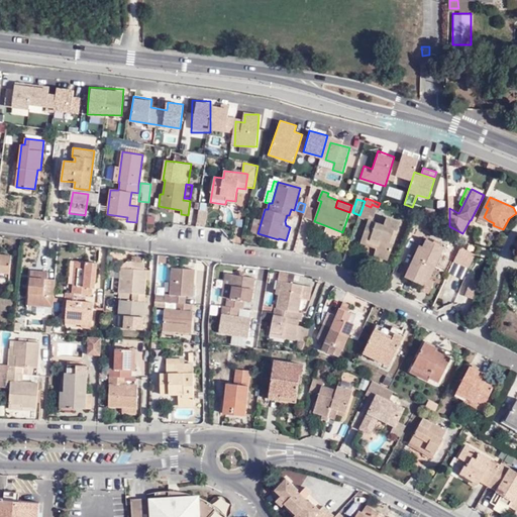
[(373,221),(378,207),(372,204),(371,207),(364,204),(359,215),(358,217),(369,220),(373,221)]
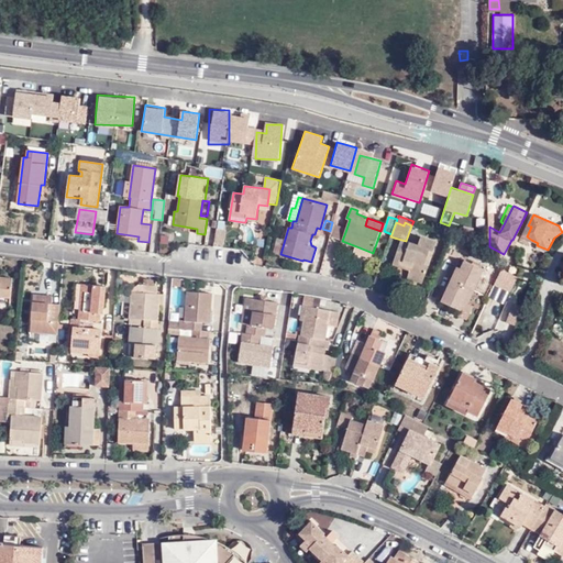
[(499,232),(501,229),(489,222),(489,227),(499,232)]
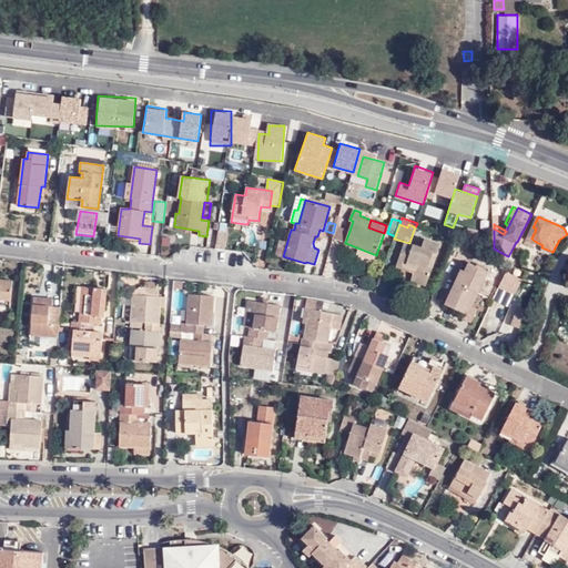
[(336,225),(333,239),(345,243),(350,231),(336,225)]
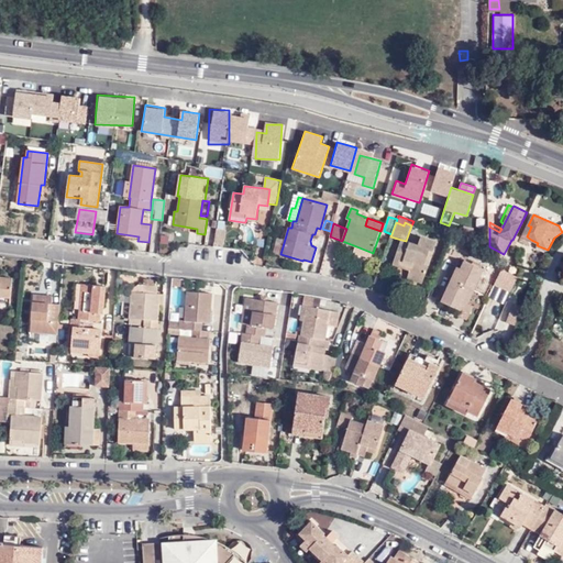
[(531,227),(528,225),(521,240),(529,244),(531,240),(527,236),(531,227)]
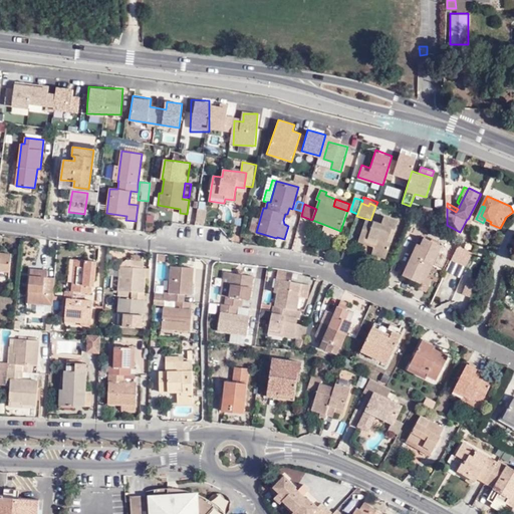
[(196,222),(205,223),(206,210),(198,208),(196,222)]
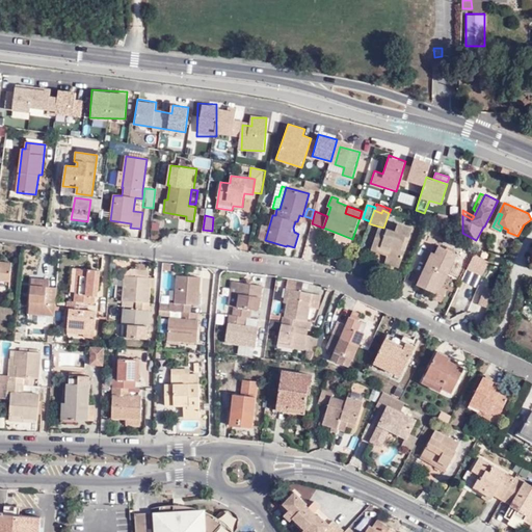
[(150,238),(158,239),(160,221),(152,220),(150,238)]
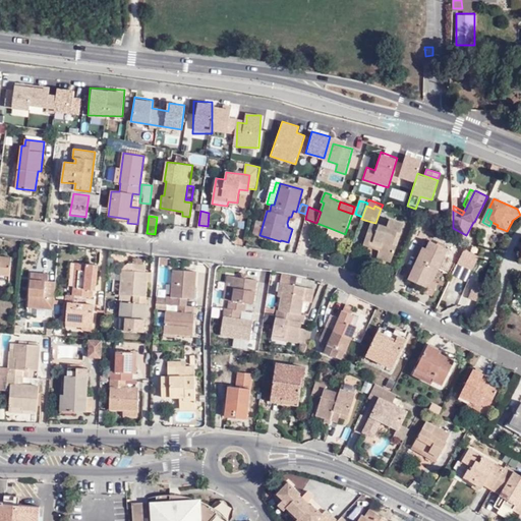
[(480,218),(477,216),(474,222),(473,222),(471,226),(475,228),(480,218)]
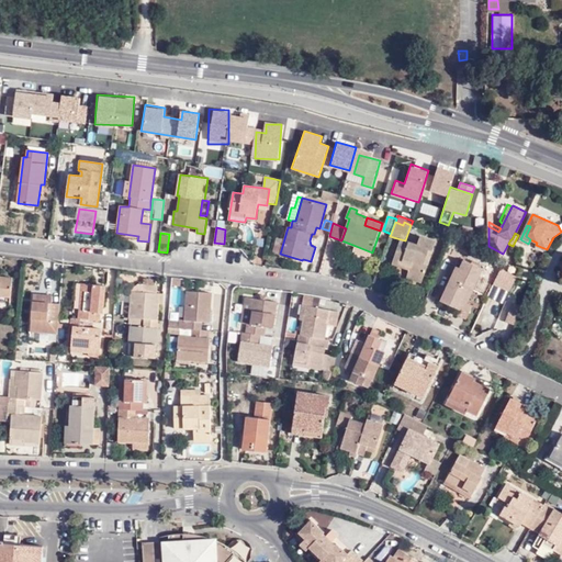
[(418,245),(405,240),(401,239),(393,263),(409,269),(407,276),(422,280),(435,242),(420,236),(418,245)]
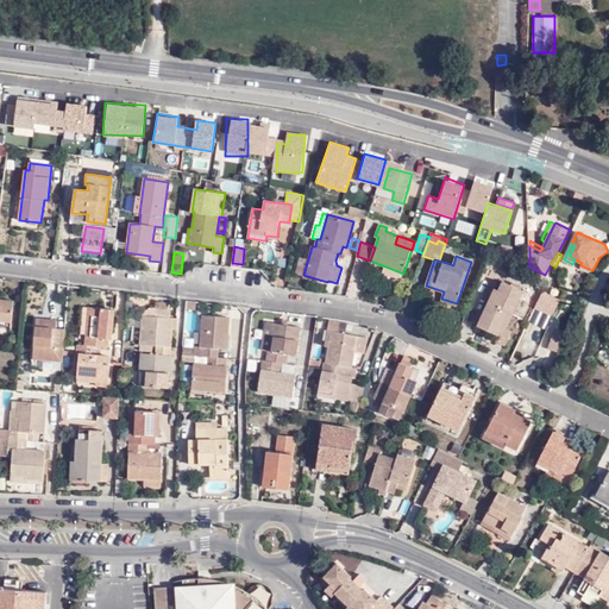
[(403,274),(385,267),(383,275),(401,281),(403,274)]
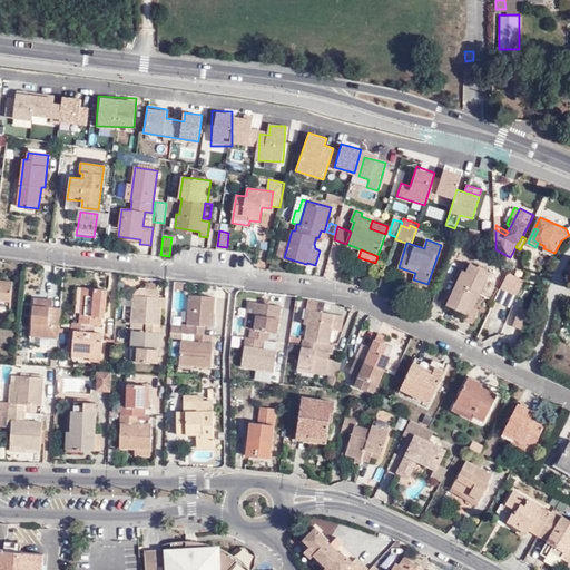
[(508,263),(510,257),(495,249),(495,257),(508,263)]
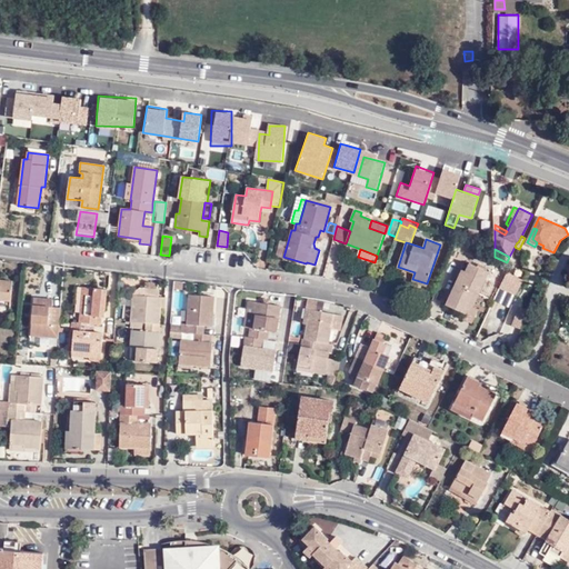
[(473,292),(477,293),(487,272),(468,263),(465,272),(459,285),(456,283),(447,305),(450,307),(458,310),(465,312),(462,318),(471,322),(477,308),(471,306),(468,305),(473,292)]
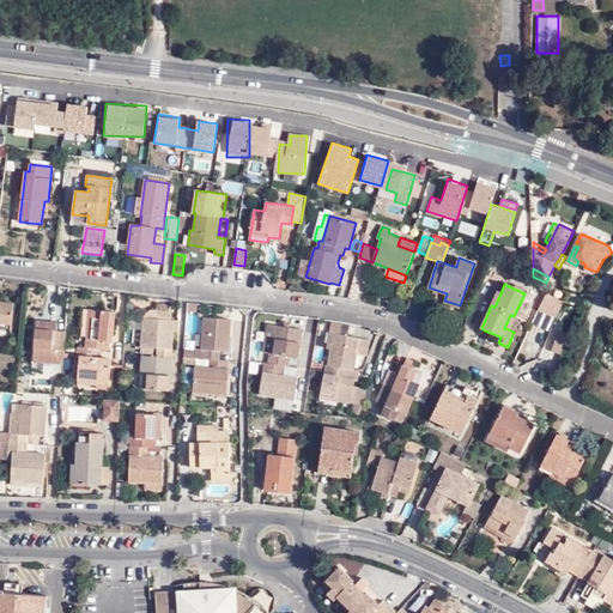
[(495,307),(501,293),(496,291),(491,305),(495,307)]
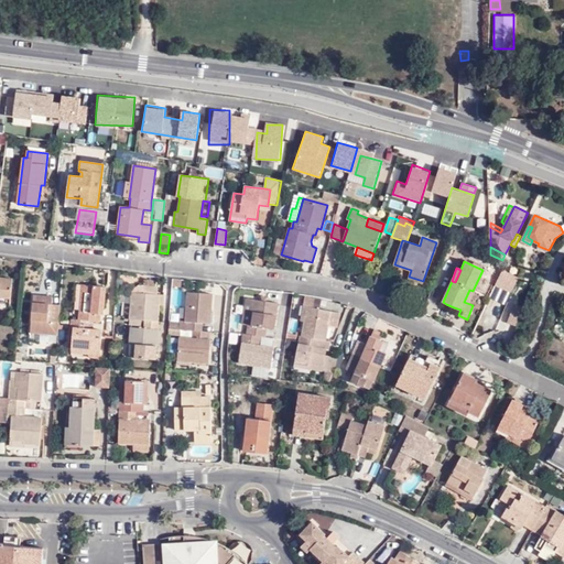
[(496,284),(503,288),(509,273),(502,271),(496,284)]
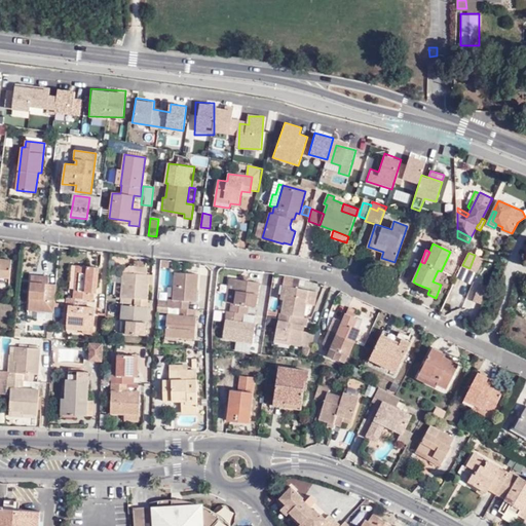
[(475,255),(470,268),(478,271),(483,259),(475,255)]
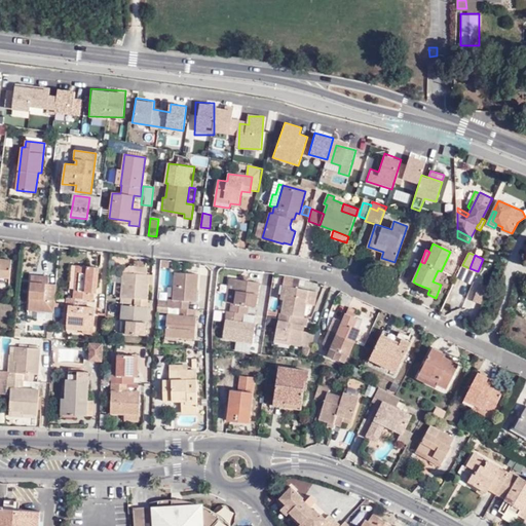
[(0,276),(10,277),(11,261),(0,260),(0,262),(0,261),(0,276)]
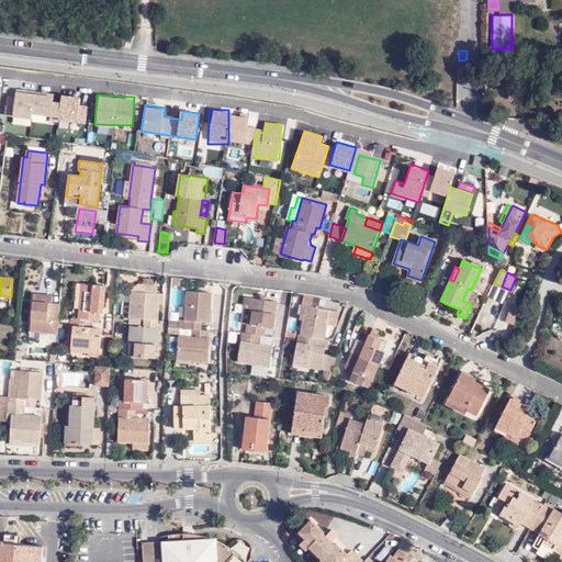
[(92,333),(93,328),(92,328),(92,319),(100,321),(101,312),(103,312),(105,285),(77,283),(75,308),(80,308),(79,318),(71,318),(71,325),(74,325),(71,347),(100,349),(101,333),(92,333)]
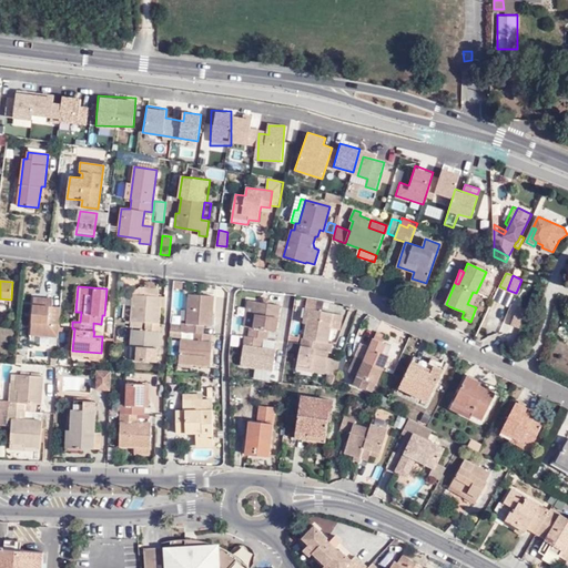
[(142,295),(133,295),(131,322),(143,322),(143,331),(132,330),(131,346),(133,346),(133,359),(158,361),(161,307),(165,307),(165,296),(159,296),(159,288),(143,287),(142,295)]
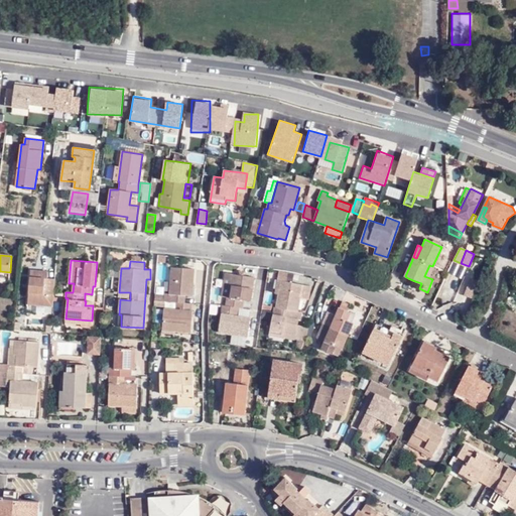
[(165,293),(164,301),(176,302),(176,309),(164,308),(162,328),(174,329),(174,330),(191,331),(194,309),(189,309),(190,302),(184,302),(184,294),(189,295),(190,284),(192,284),(194,268),(171,267),(169,293),(165,293)]
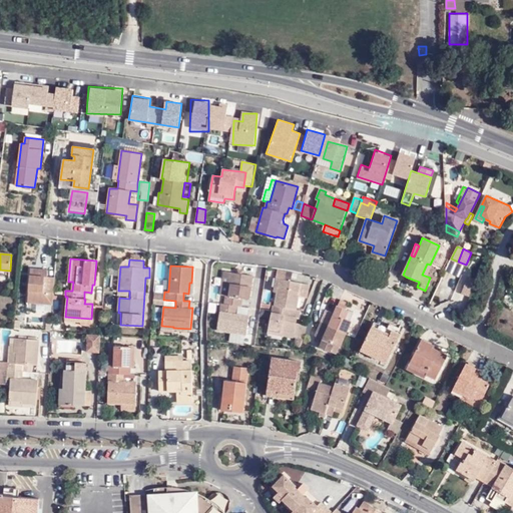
[(28,302),(53,304),(54,277),(48,277),(48,270),(30,269),(28,302)]
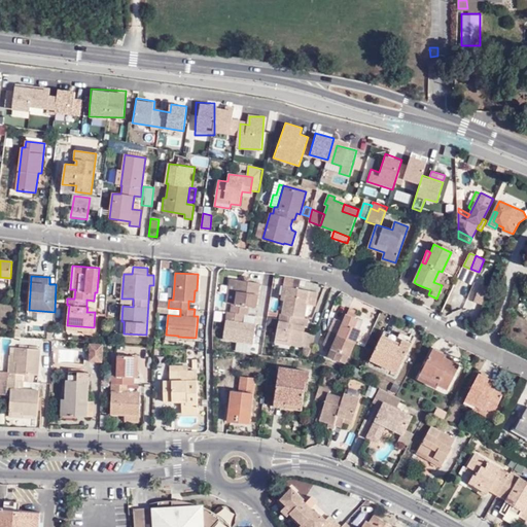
[(301,281),(284,278),(283,287),(299,289),(301,281)]
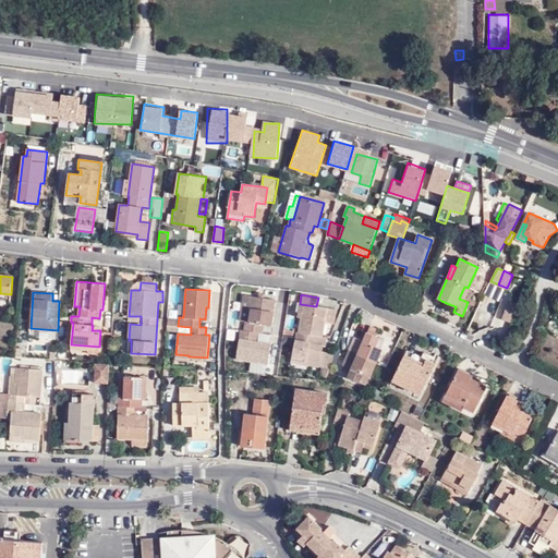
[(267,364),(268,353),(270,343),(268,343),(256,342),(257,332),(262,334),(263,325),(270,326),(275,301),(263,299),(256,298),(243,295),(239,320),(245,322),(243,330),(240,330),(235,360),(267,364)]
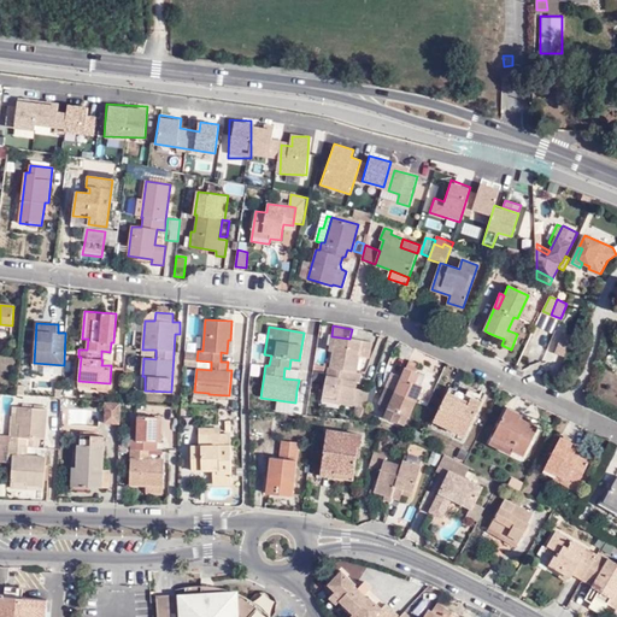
[(565,356),(574,338),(563,333),(556,352),(565,356)]
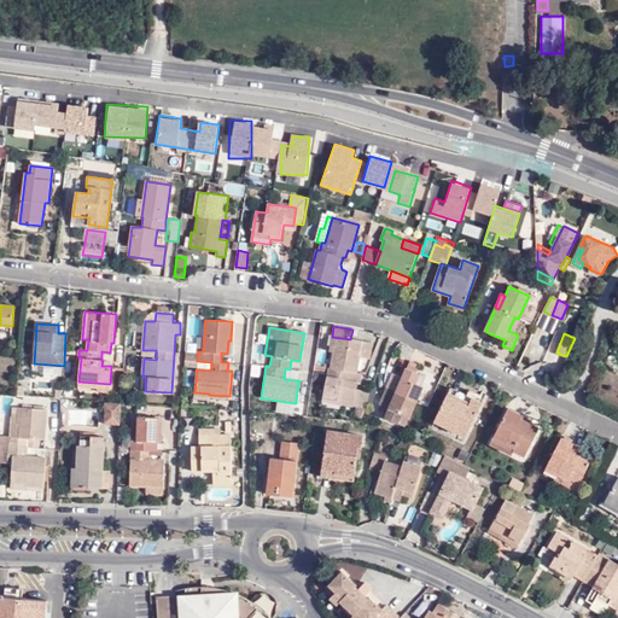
[(350,339),(332,337),(331,337),(328,353),(333,353),(330,369),(328,368),(324,396),(343,400),(342,404),(354,406),(356,390),(357,384),(360,384),(361,374),(355,373),(359,357),(368,359),(371,343),(350,339)]
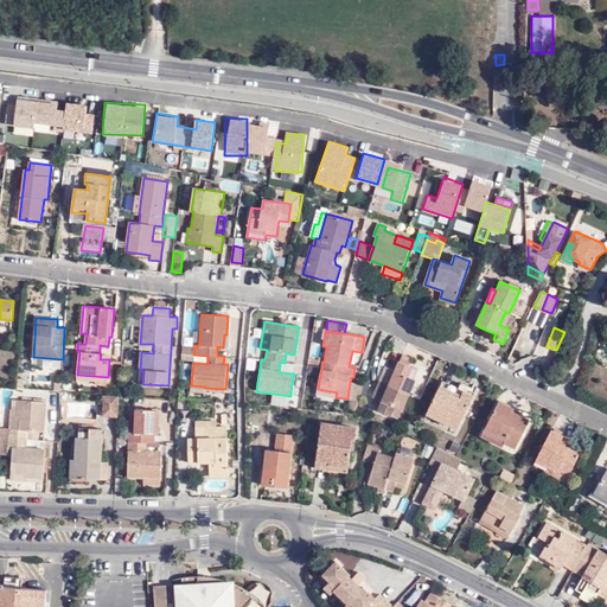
[(396,362),(406,366),(409,358),(400,355),(396,362)]
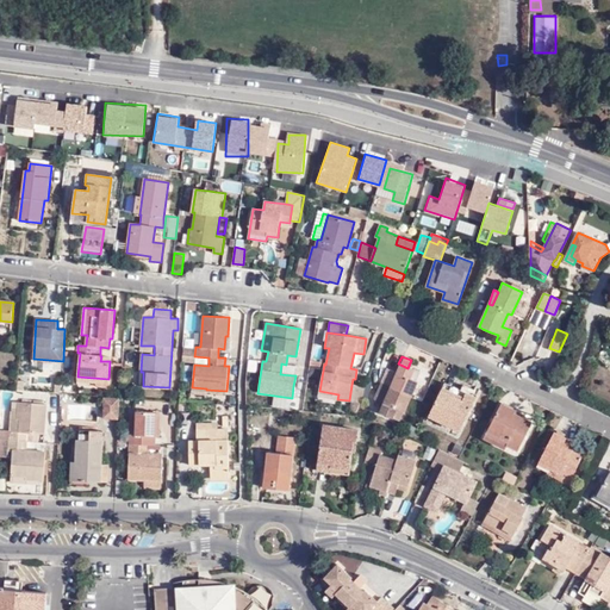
[(280,374),(293,375),(294,366),(286,365),(281,363),(280,374)]
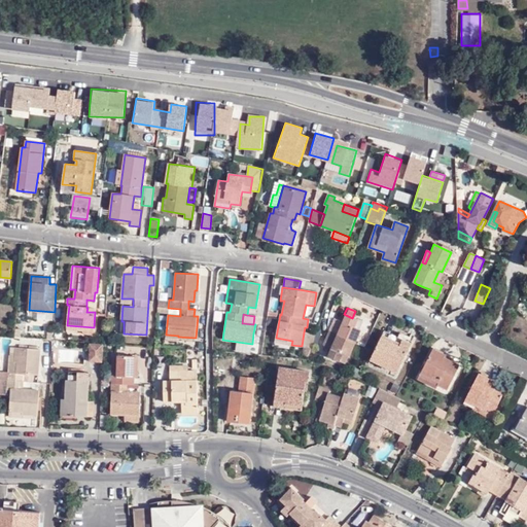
[(354,319),(352,318),(344,314),(341,322),(335,319),(322,346),(329,349),(325,356),(338,362),(341,354),(346,356),(348,357),(360,330),(359,330),(351,326),(354,319)]
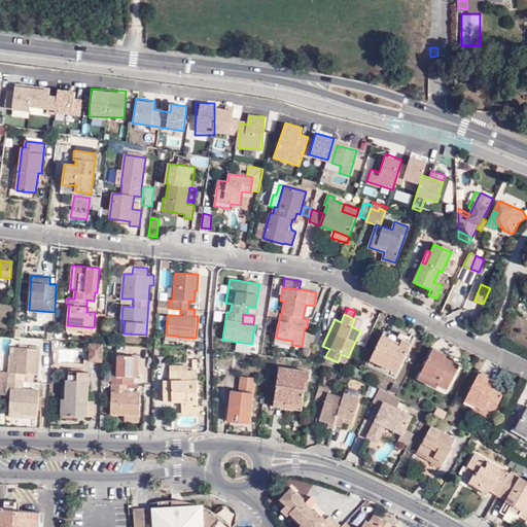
[(362,322),(354,319),(351,326),(359,330),(362,322)]
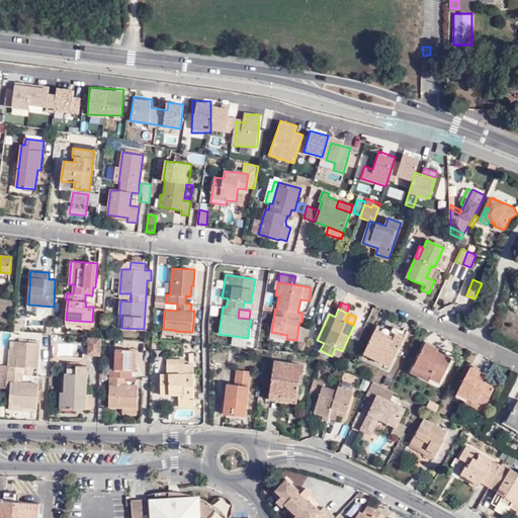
[(45,333),(46,323),(35,322),(35,333),(45,333)]
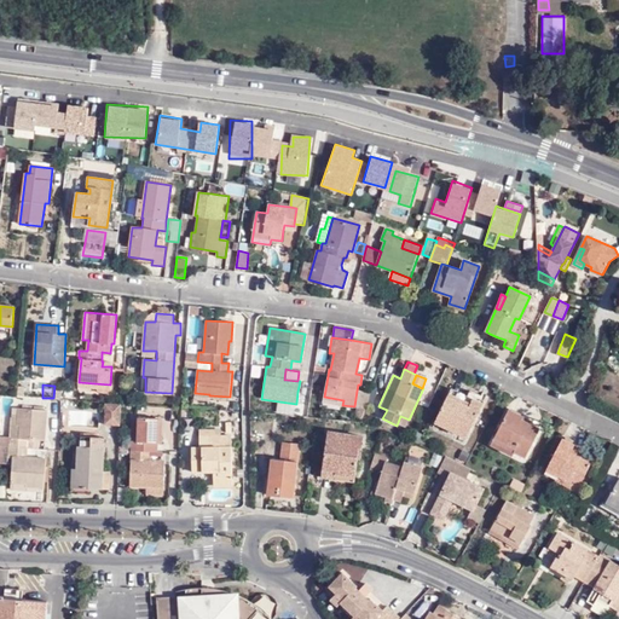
[(452,387),(449,395),(469,405),(474,398),(480,400),(482,395),(470,391),(468,395),(452,387)]
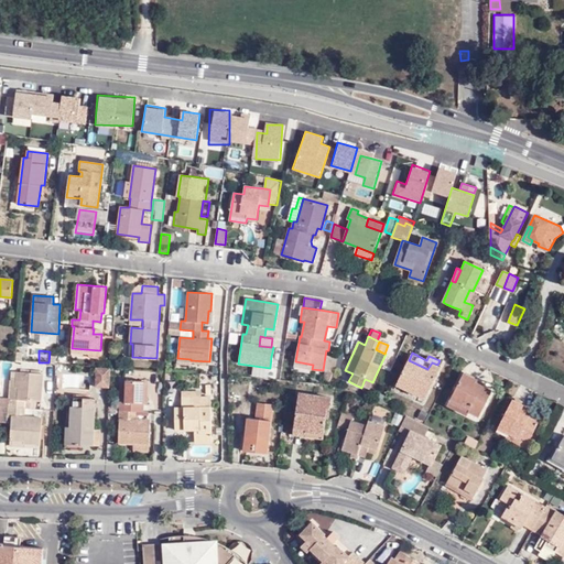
[(337,358),(325,356),(323,370),(325,371),(333,371),(337,358)]
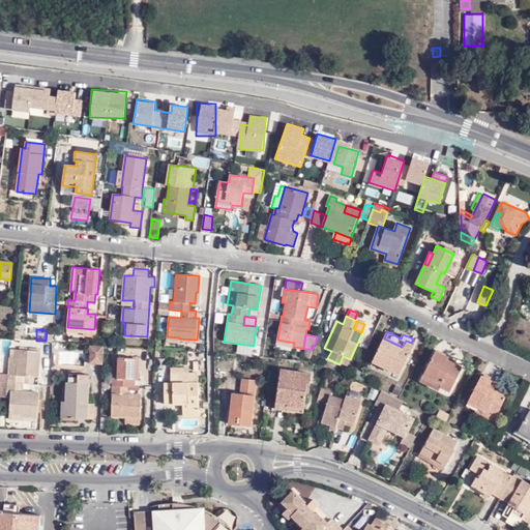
[(263,352),(265,337),(255,335),(254,346),(253,351),(263,352)]
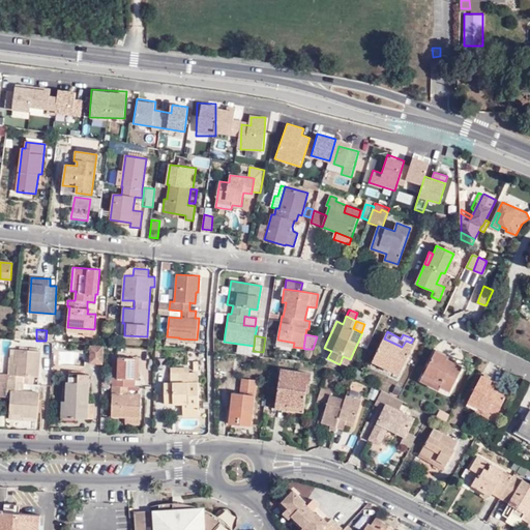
[(402,347),(384,339),(373,361),(400,375),(414,345),(411,343),(406,341),(402,347)]
